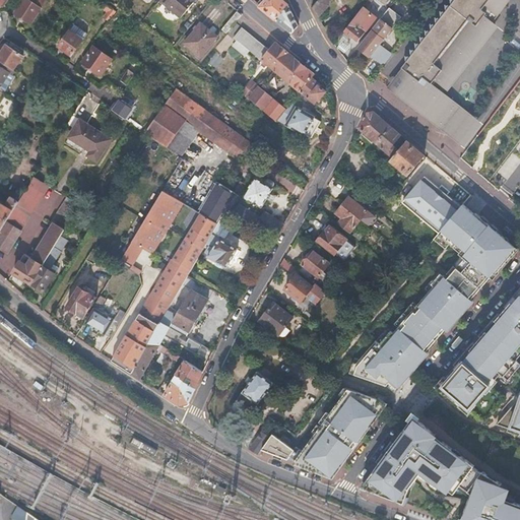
[(46,0),(24,0),(16,13),(23,19),(30,24),(46,0)]
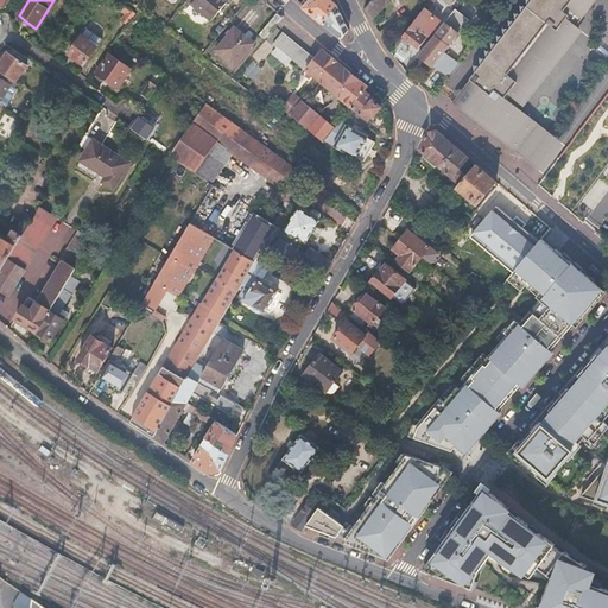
[(190,0),(189,4),(213,24),(232,1),(229,0),(190,0)]
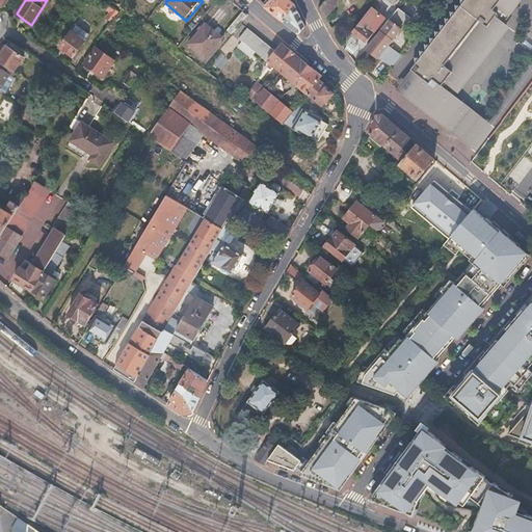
[(288,0),(272,0),(267,7),(284,21),(294,6),(293,4),(288,0)]
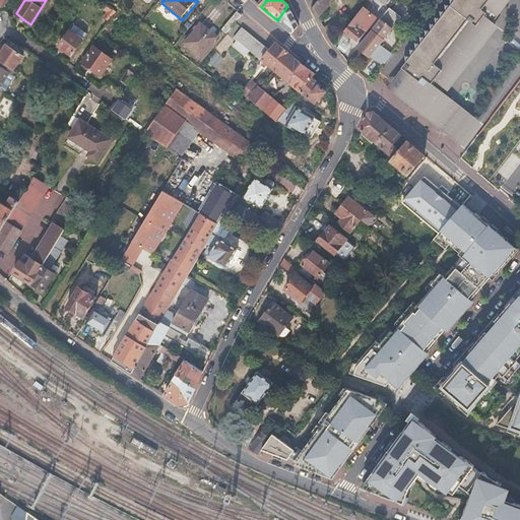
[(327,0),(318,0),(313,7),(318,16),(327,4),(327,0)]
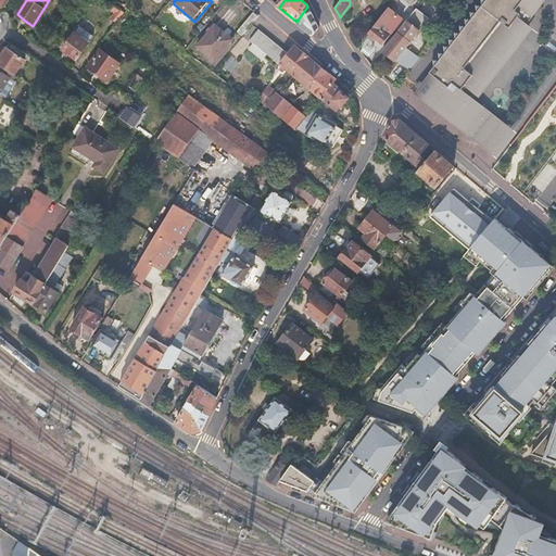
[(485,0),(429,73),(414,93),(496,159),(517,133),(505,123),(508,118),(480,97),(533,28),(529,27),(526,25),(532,16),(528,13),(536,1),(534,0),(485,0)]
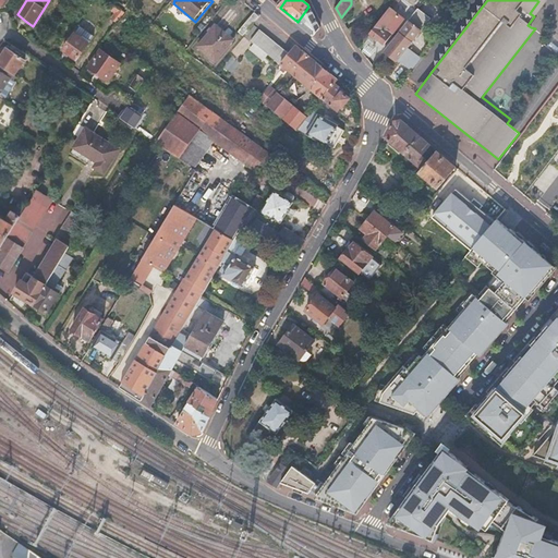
[(108,10),(113,13),(110,19),(117,23),(124,12),(112,3),(108,10)]
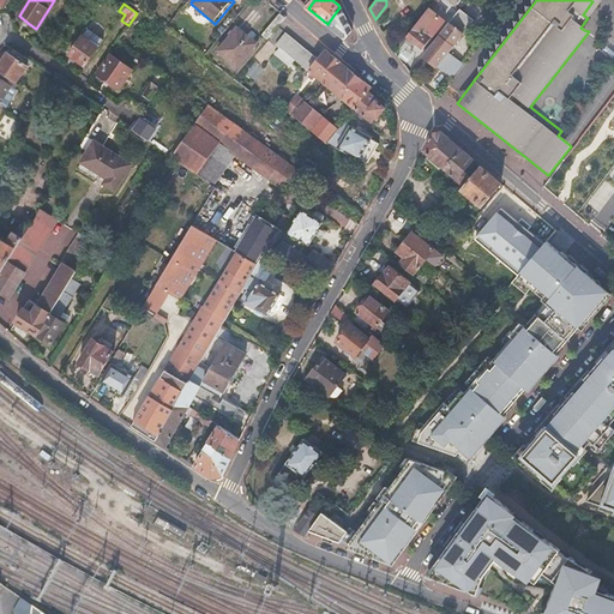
[(327,24),(345,38),(348,35),(351,30),(339,7),(327,24)]
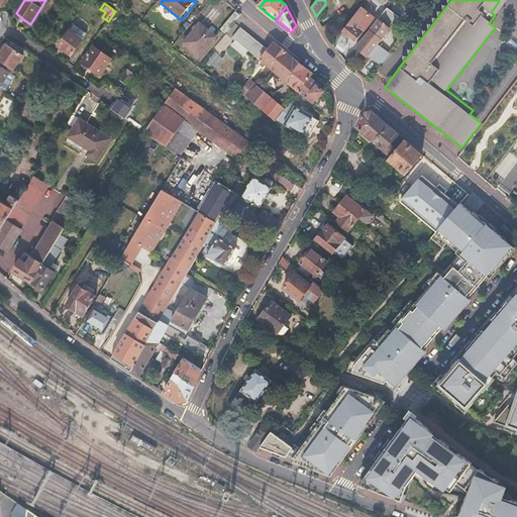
[(375,18),(362,7),(342,30),(355,41),(375,18)]
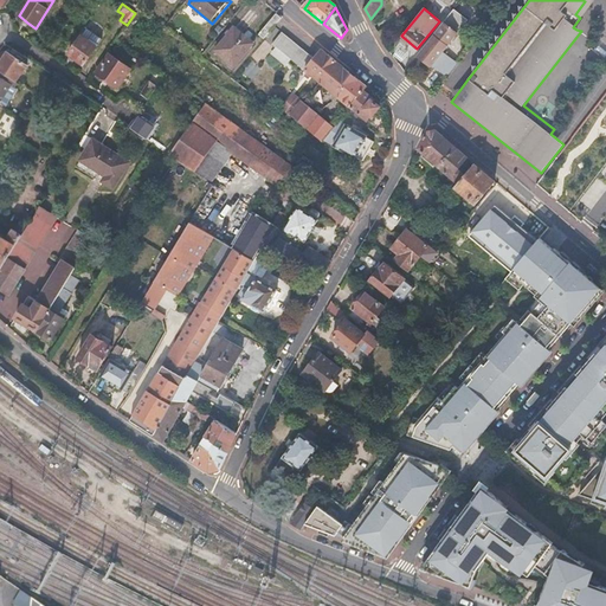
[(468,19),(455,8),(418,55),(446,77),(457,63),(443,51),(468,19)]
